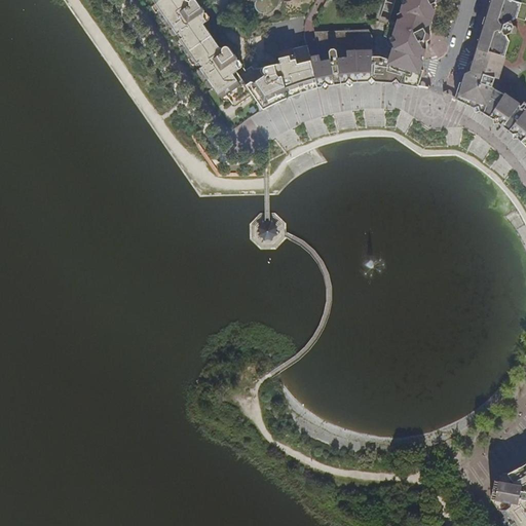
[(186,0),(163,0),(156,5),(159,9),(158,14),(161,19),(165,16),(168,21),(167,26),(170,30),(168,33),(172,36),(176,36),(177,34),(184,44),(184,49),(189,58),(193,59),(200,68),(198,70),(197,73),(200,77),(202,77),(205,81),(210,82),(222,99),(227,96),(235,107),(253,95),(258,103),(263,110),(276,103),(298,95),(317,89),(318,88),(311,59),(307,45),(293,49),(294,54),(296,60),(280,64),(254,70),(252,67),(245,71),(242,67),(238,70),(235,66),(236,63),(236,62),(232,57),(234,55),(229,49),(227,47),(225,47),(222,48),(202,23),(202,13),(199,9),(201,8),(195,0),(191,0),(188,2),(186,0)]
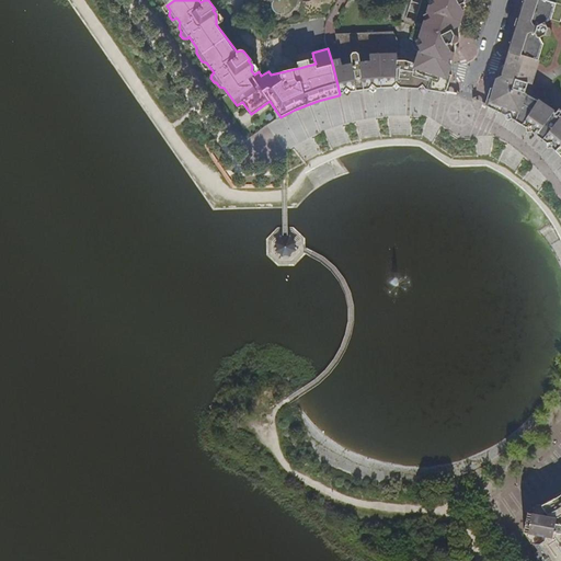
[(433,0),(435,3),(430,6),(427,13),(431,19),(425,21),(421,38),(423,44),(419,46),(420,52),(451,61),(455,53),(450,52),(454,44),(457,45),(459,39),(458,36),(455,35),(453,30),(458,26),(464,11),(460,4),(465,2),(468,2),(471,1),(470,0),(433,0)]
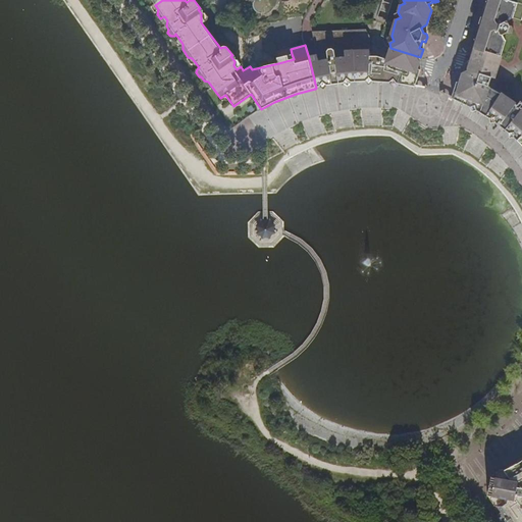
[(521,4),(509,0),(485,0),(483,8),(487,10),(472,57),(499,65),(506,41),(504,36),(507,33),(510,34),(513,33),(514,29),(512,25),(509,25),(507,21),(513,18),(521,21),(521,18),(521,4)]
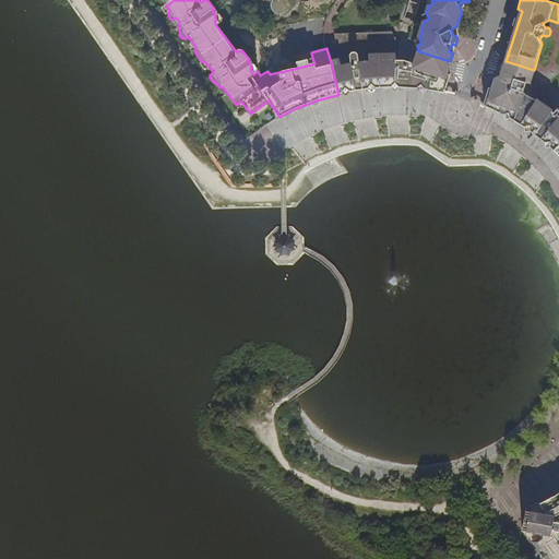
[(421,82),(447,86),(450,75),(447,74),(415,63),(405,60),(395,59),(396,39),(392,32),(333,35),(340,60),(345,85),(375,81),(397,81),(421,82)]
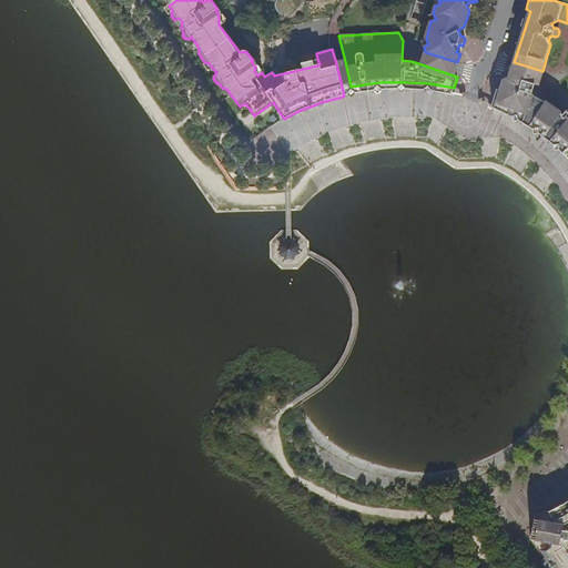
[(422,64),(454,75),(456,69),(457,62),(425,52),(424,58),(422,64)]
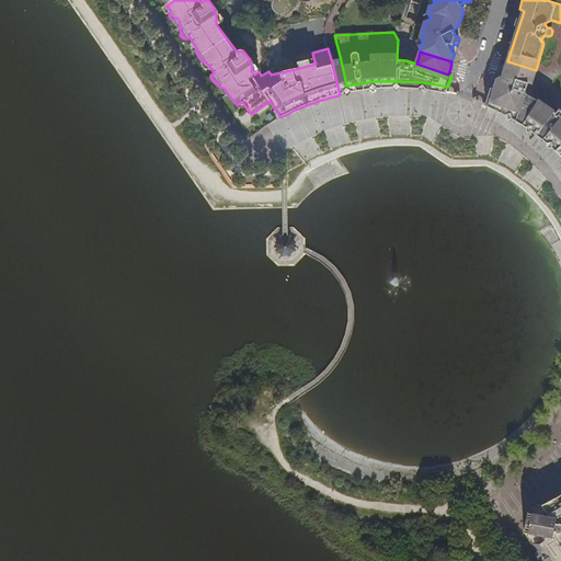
[(316,64),(313,58),(297,64),(299,68),(316,64)]
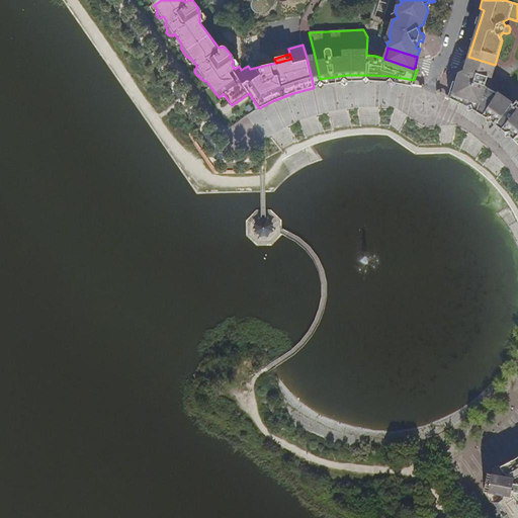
[(307,58),(314,87),(318,86),(331,84),(348,81),(375,81),(387,82),(398,83),(411,86),(414,80),(391,76),(368,75),(347,75),(320,79),(315,56),(311,57),(307,58)]
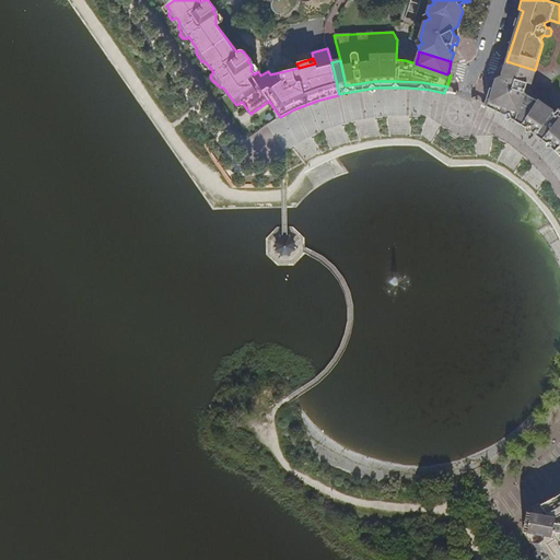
[(505,67),(503,73),(531,82),(535,70),(506,61),(505,67)]
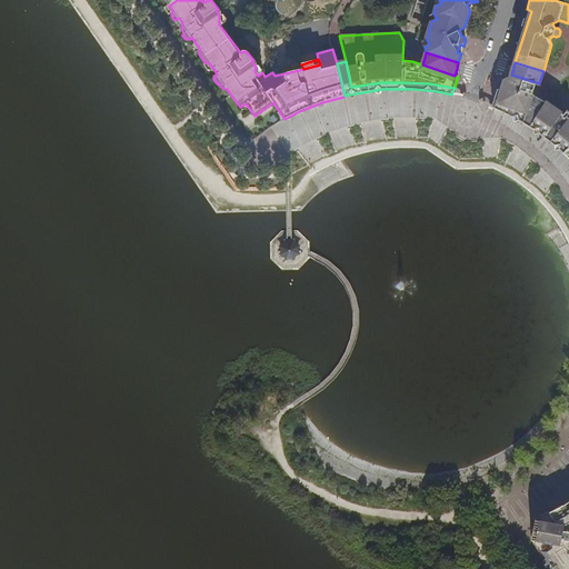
[(501,90),(499,99),(501,102),(520,111),(537,121),(553,132),(566,143),(568,147),(568,118),(568,117),(568,111),(568,110),(563,116),(550,106),(539,98),(542,86),(539,85),(539,83),(511,75),(507,80),(503,91),(501,90)]
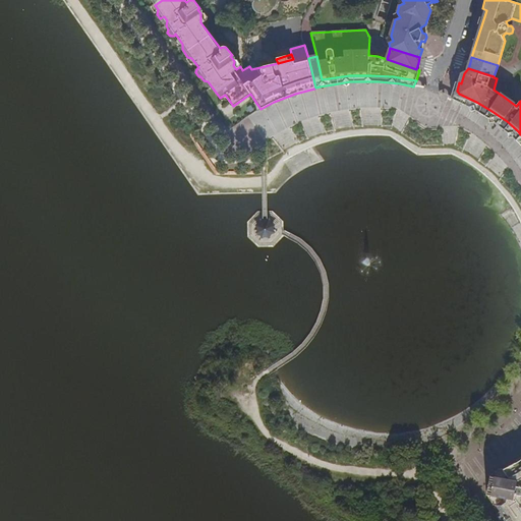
[(457,91),(454,100),(472,109),(480,114),(488,119),(504,130),(509,134),(516,140),(520,134),(518,131),(507,121),(491,111),(476,102),(459,94),(457,91)]
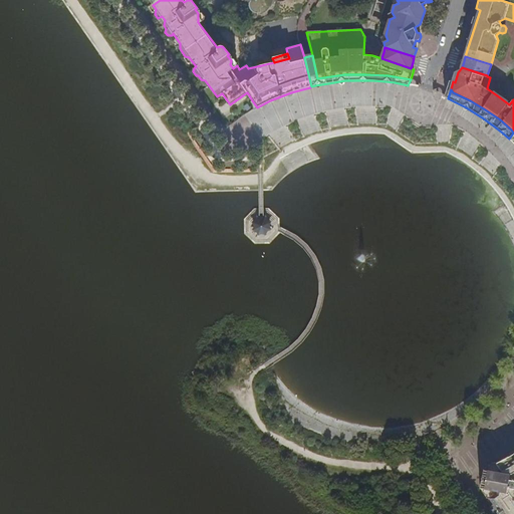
[(261,216),(257,216),(252,221),(252,228),(258,234),(265,235),(270,229),(271,223),(269,219),(264,216),(261,216)]
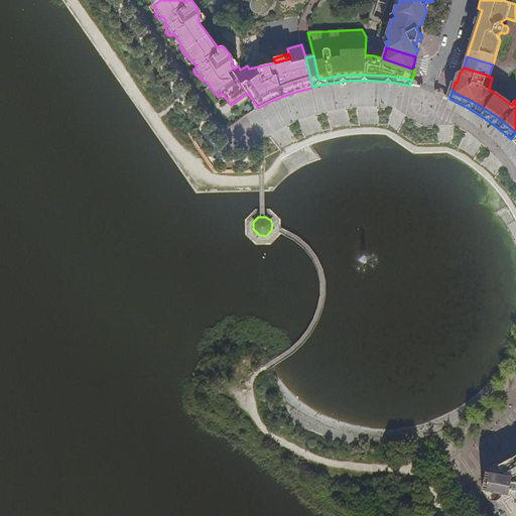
[(515,455),(506,461),(493,467),(490,469),(486,492),(499,512),(500,511),(501,512),(498,514),(499,515),(503,515),(504,515),(503,515),(515,515),(515,498),(514,496),(515,494),(515,455)]
